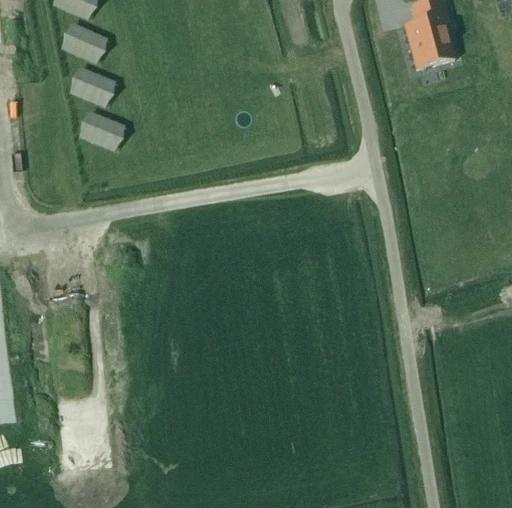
[(52,0),(51,4),(88,21),(97,0),(52,0)]
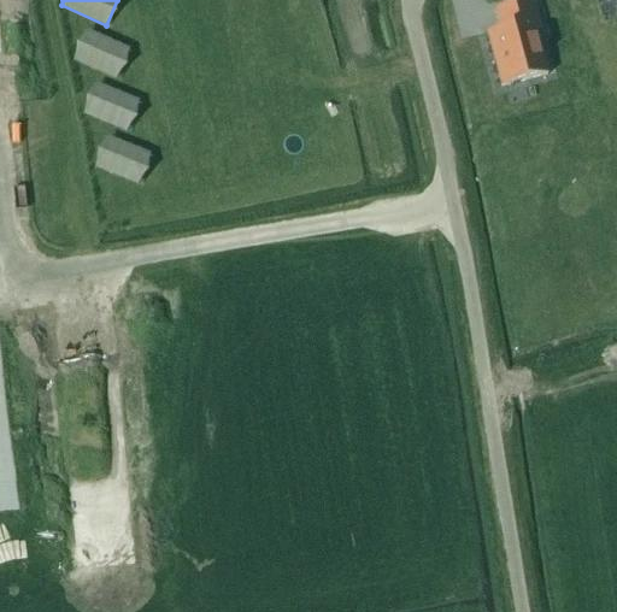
[(500,27),(487,30),(493,52),(494,52),(498,62),(495,63),(501,84),(546,72),(534,28),(540,27),(534,0),(518,0),(495,6),(500,27)]
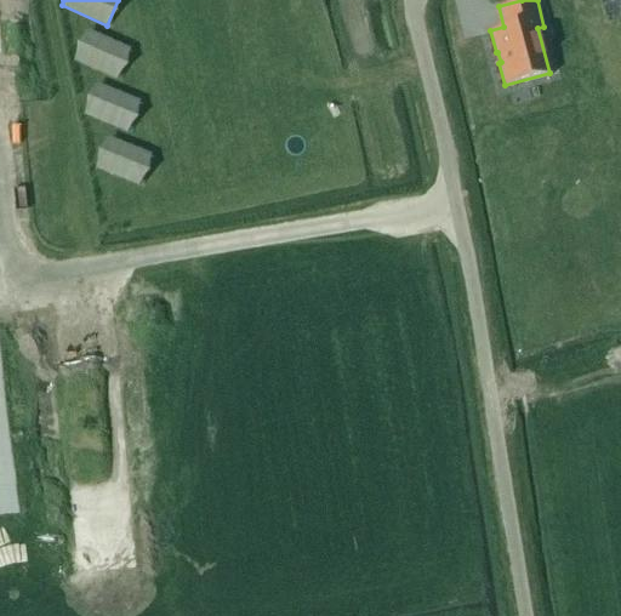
[(72,62),(120,79),(131,45),(84,28),(72,62)]
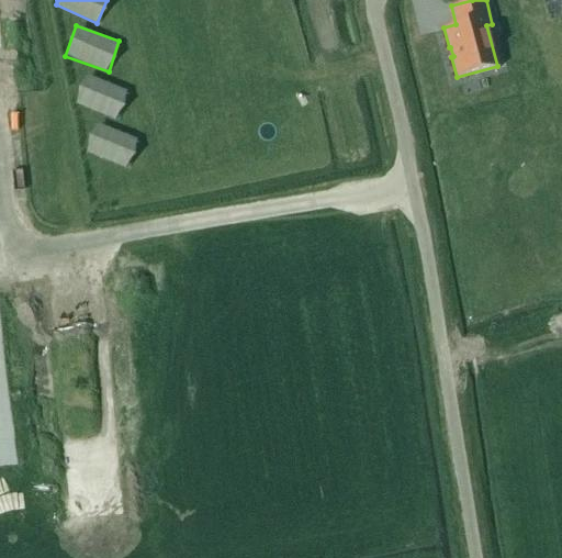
[(82,76),(75,105),(120,118),(127,88),(82,76)]
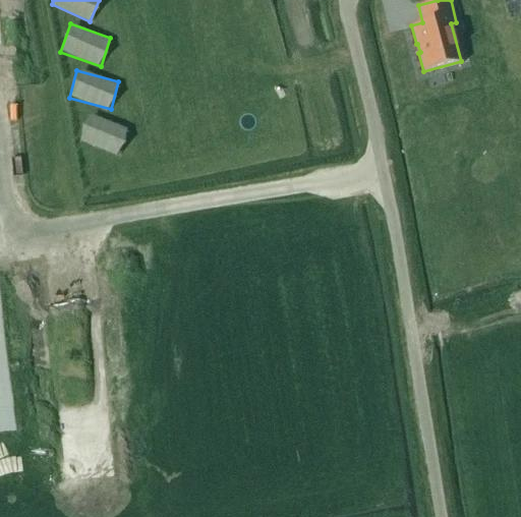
[(82,137),(108,145),(114,125),(89,117),(82,137)]
